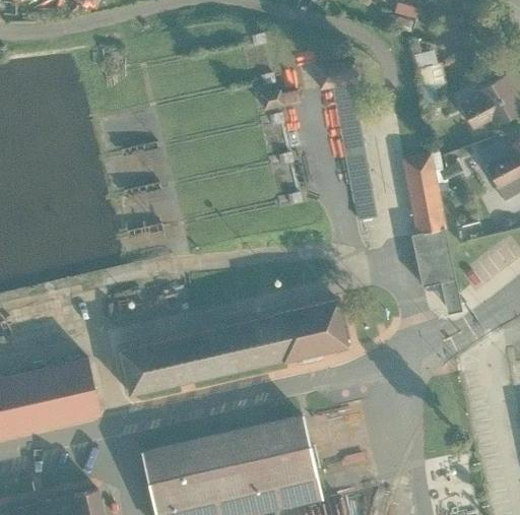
[(414,22),(391,16),(388,27),(411,34),(414,22)]
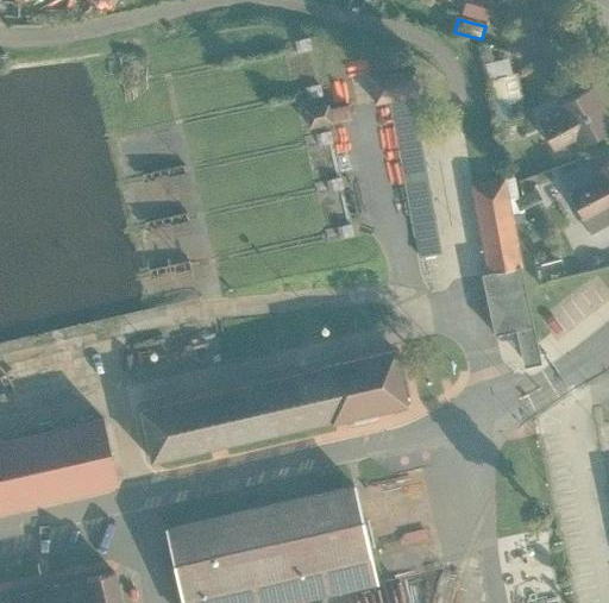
[(419,98),(415,68),(370,73),(374,102),(419,98)]
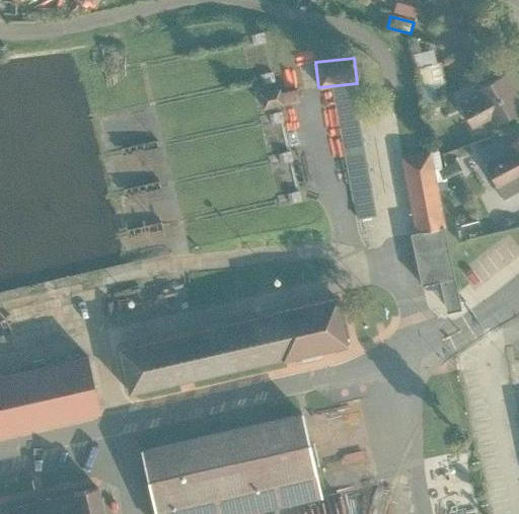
[(461,108),(473,131),(490,122),(493,128),(518,114),(518,100),(511,87),(504,76),(474,92),(478,98),(461,108)]
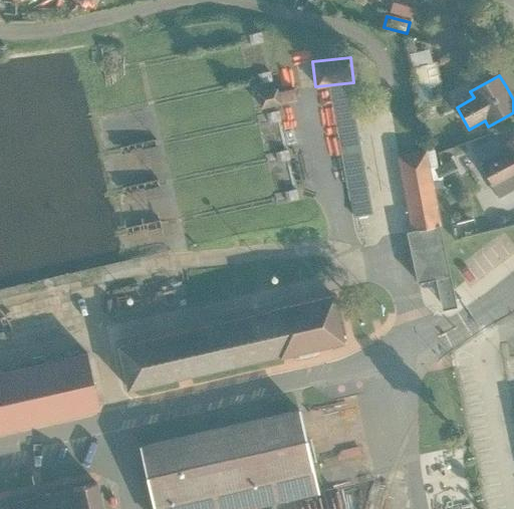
[(277,85),(259,89),(262,106),(281,102),(277,85)]
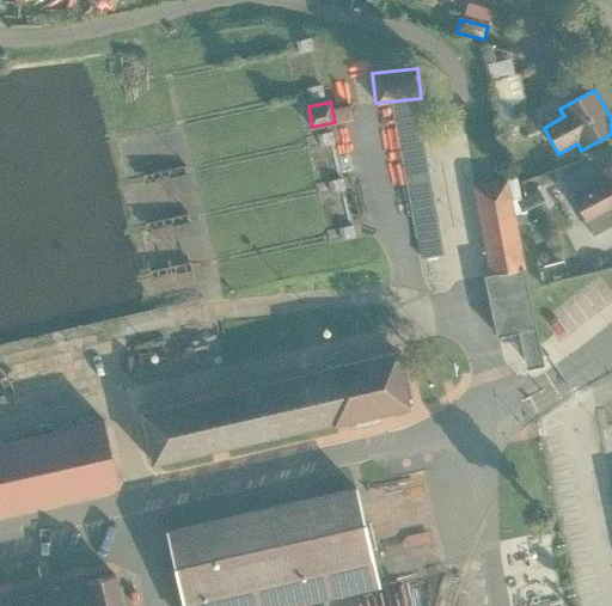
[(591,167),(563,182),(573,201),(579,213),(611,195),(611,167),(597,177),(591,167)]
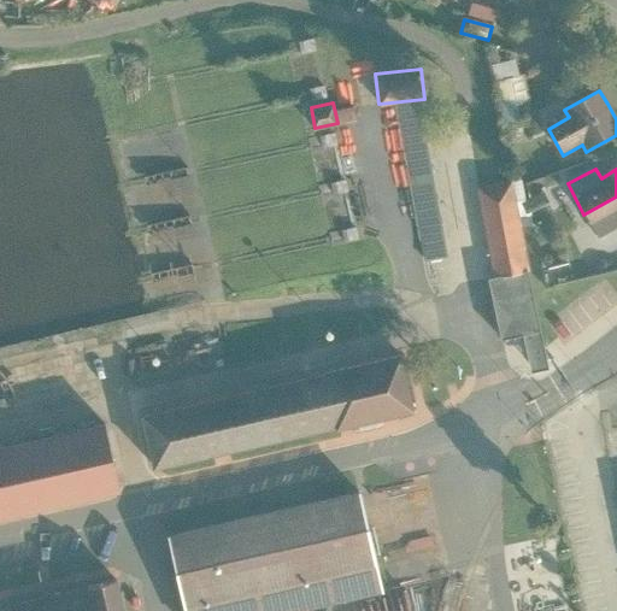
[(547,371),(513,181),(477,188),(493,280),(488,281),(501,342),(523,338),(530,375),(547,371)]
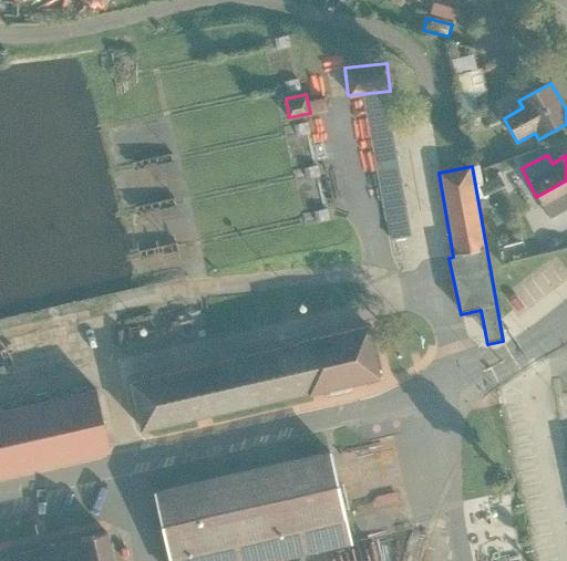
[(566,180),(536,197),(543,208),(566,195),(566,180)]
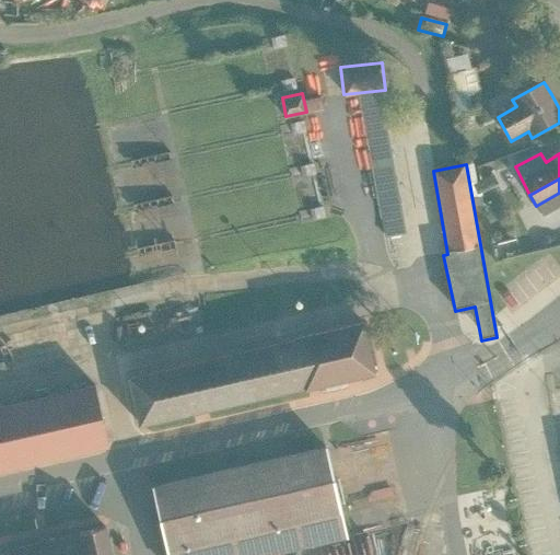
[(125,381),(137,434),(376,380),(364,327),(125,381)]
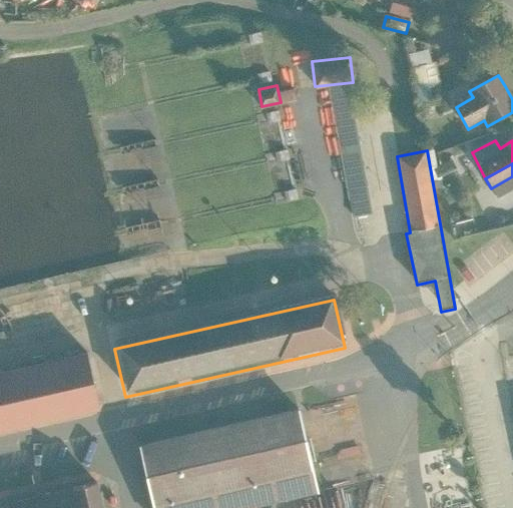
[(90,359),(0,379),(0,437),(102,415),(90,359)]
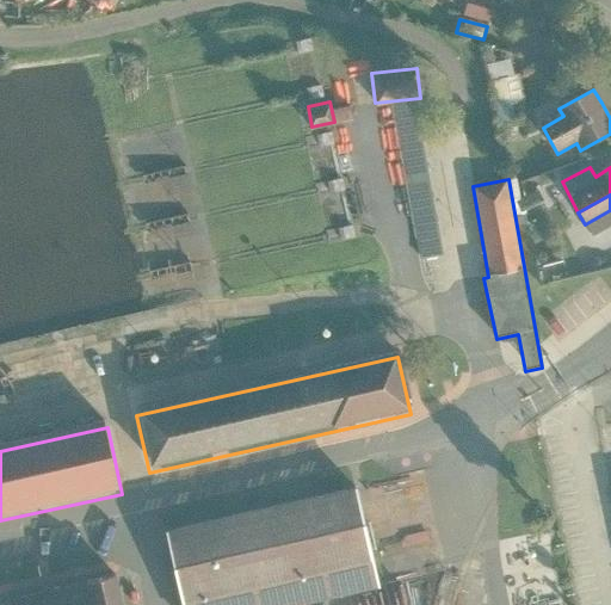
[(358,487),(167,530),(184,604),(313,604),(382,588),(358,487)]
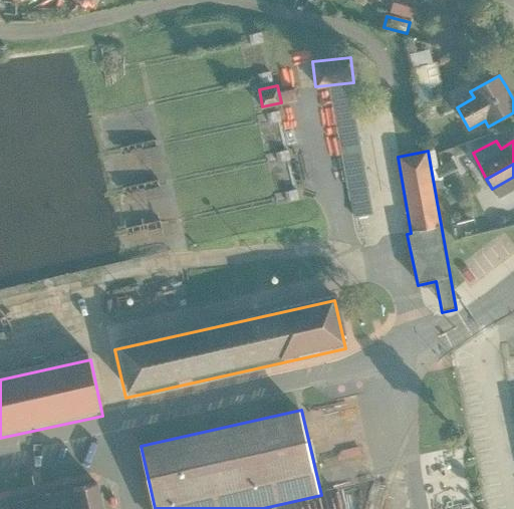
[(5,506),(5,508),(99,508),(94,486),(5,506)]
